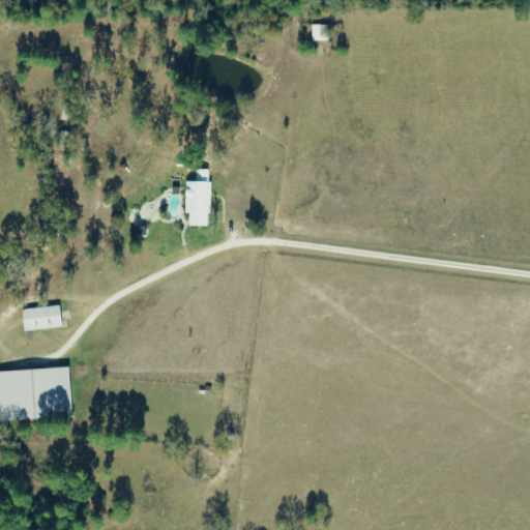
[(312,42),(326,42),(326,26),(312,26),(312,42)]
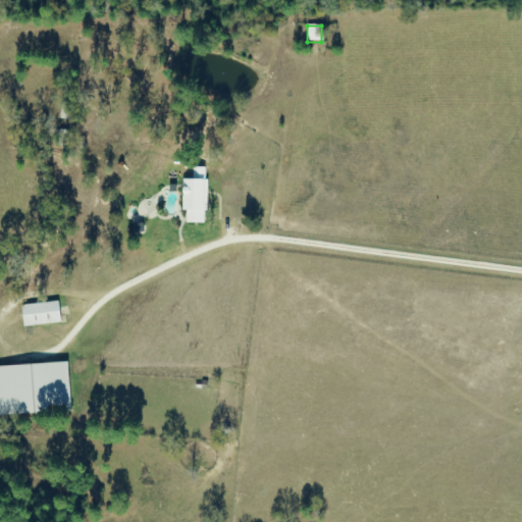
[(68,118),(71,106),(65,105),(62,117),(68,118)]
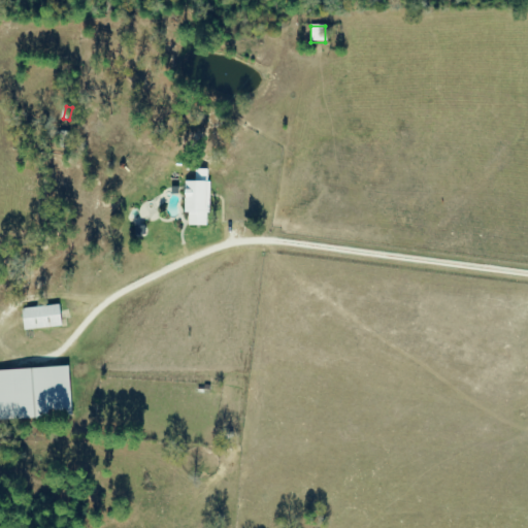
[(209,227),(209,182),(186,182),(186,227),(209,227)]
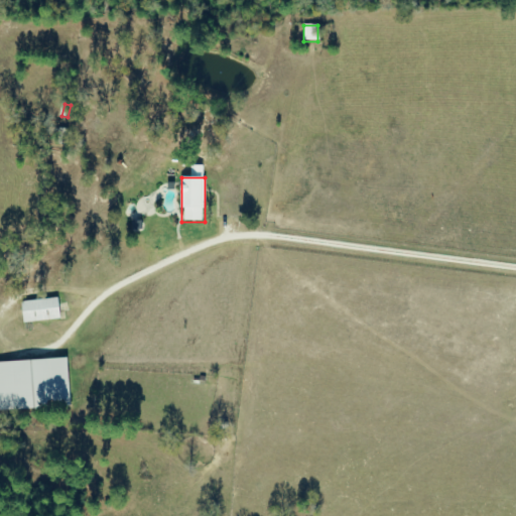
[(60,321),(58,299),(22,302),(23,324),(60,321)]
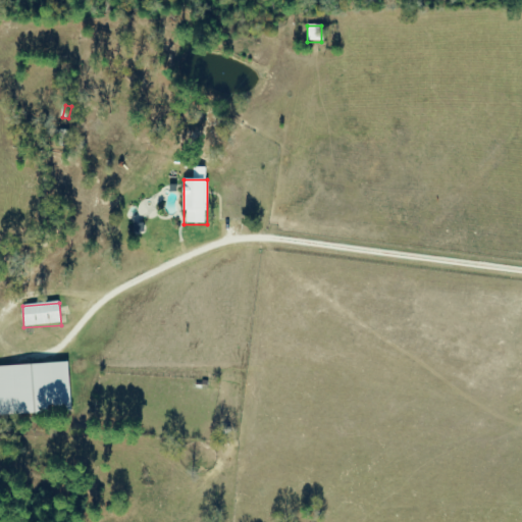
[(69,364),(0,366),(0,416),(71,413),(69,364)]
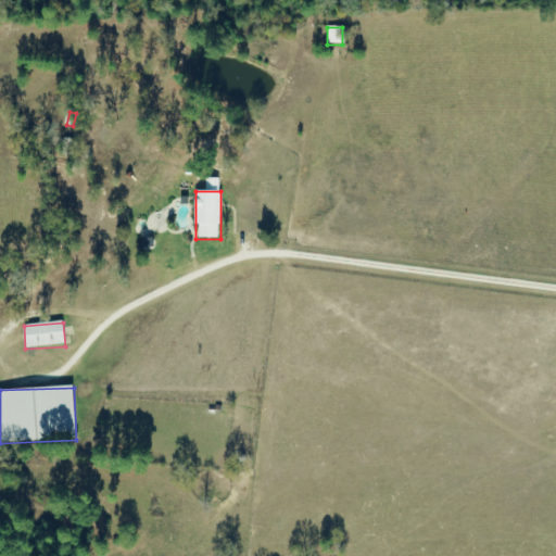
All buildings are outlined.
